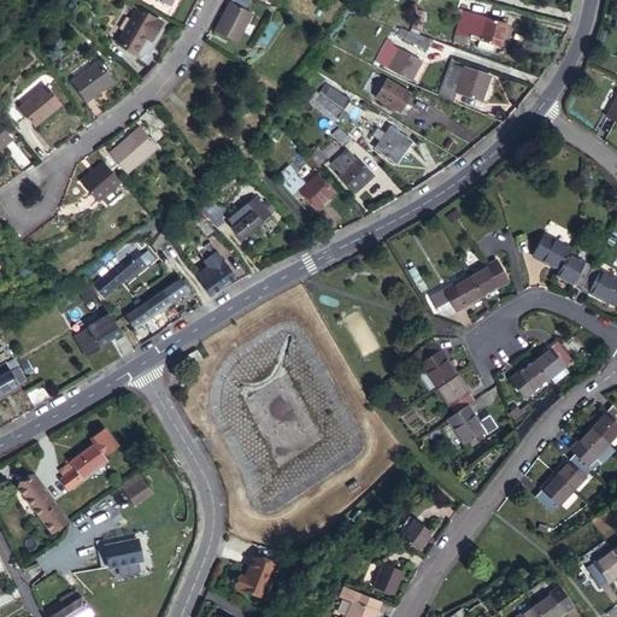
[(231,0),(231,1),(216,30),(236,41),(252,12),(246,9),(250,0),(231,0)]
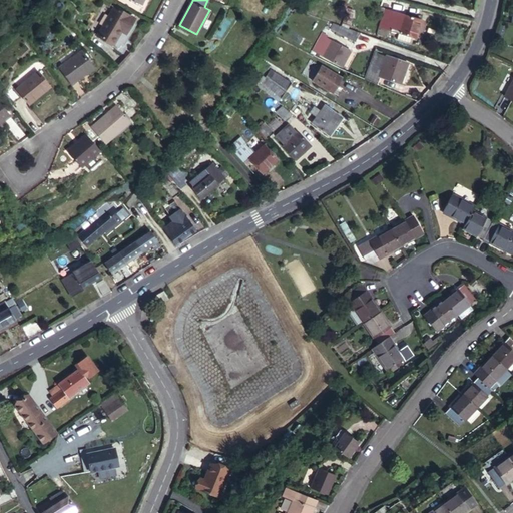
[(387,8),(398,10),(400,1),(395,0),(385,0),(383,7),(387,8)]
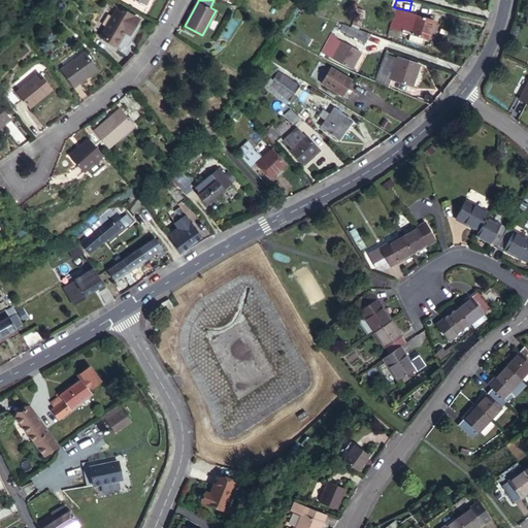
[(418,12),(409,10),(398,8),(393,27),(403,30),(414,32),(414,30),(405,28),(409,13),(418,17),(418,12)]
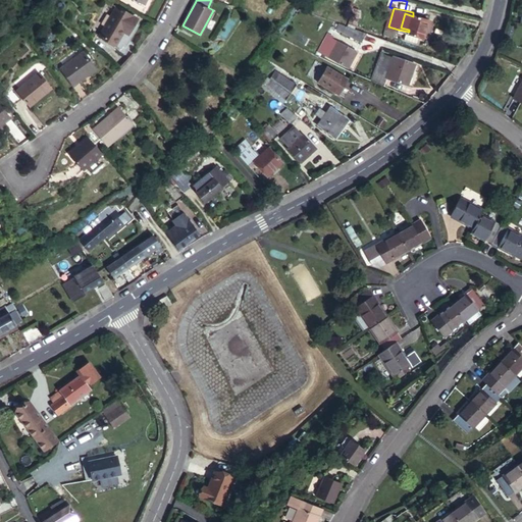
[(126,52),(142,21),(115,9),(101,39),(126,52)]
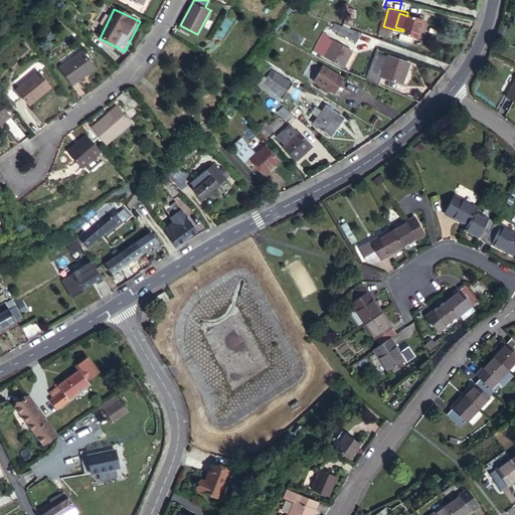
[(351,10),(347,25),(354,27),(360,12),(351,10)]
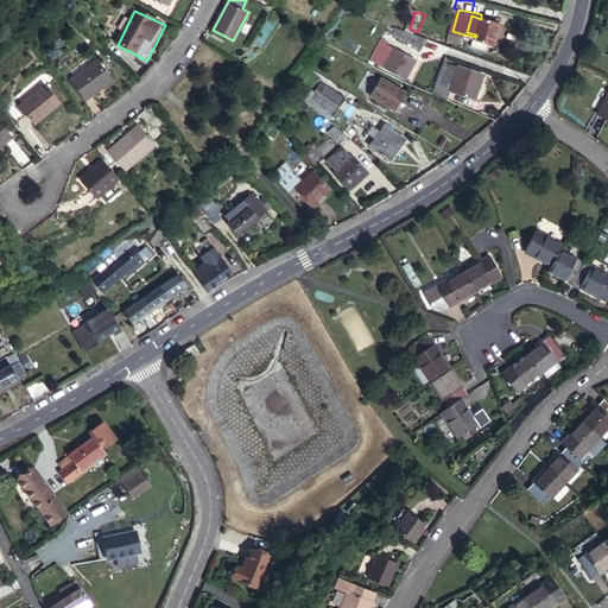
[(502,20),(481,14),(481,19),(472,16),(467,32),(476,35),(476,37),(492,40),(496,43),(502,20)]
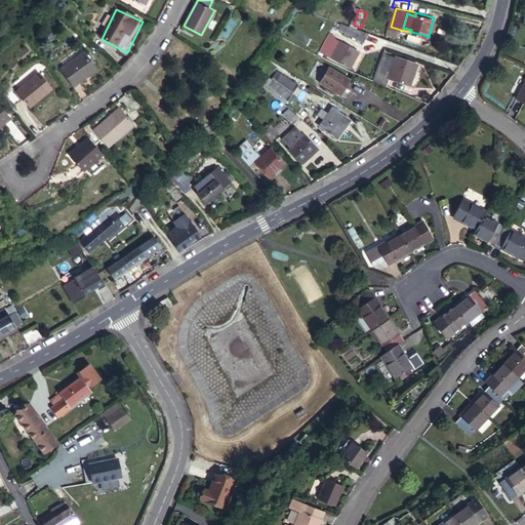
[(352,25),(345,22),(341,28),(348,31),(352,25)]
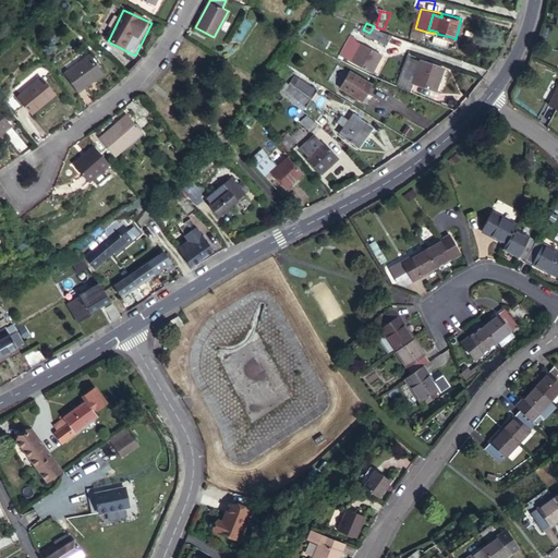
[(374,26),(370,33),(389,44),(396,34),(384,29),(376,27),(374,26)]
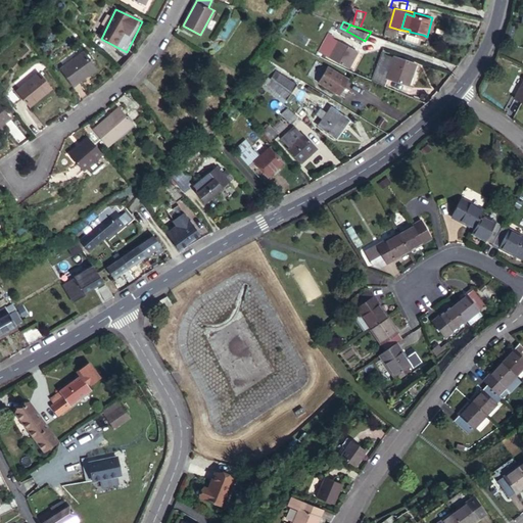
[(399,30),(389,27),(387,35),(396,38),(399,30)]
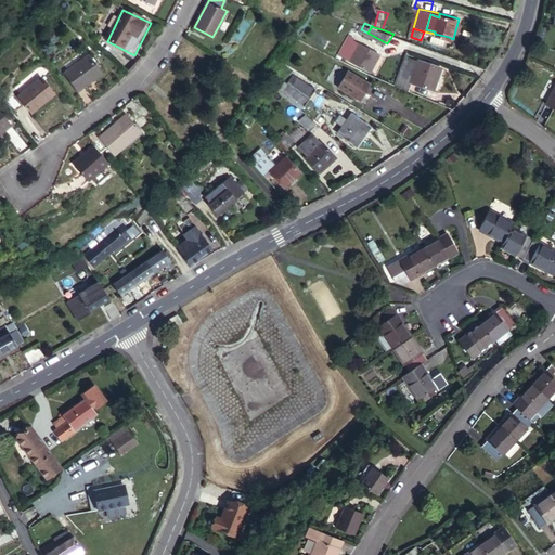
[(361,43),(363,40),(359,38),(360,37),(353,33),(343,52),(353,59),(353,57),(347,53),(356,39),(361,43)]
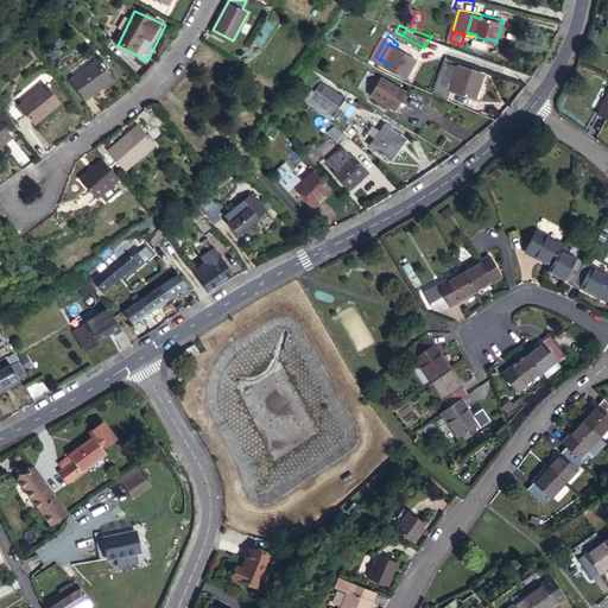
[(492,40),(476,37),(474,46),(489,50),(492,40)]
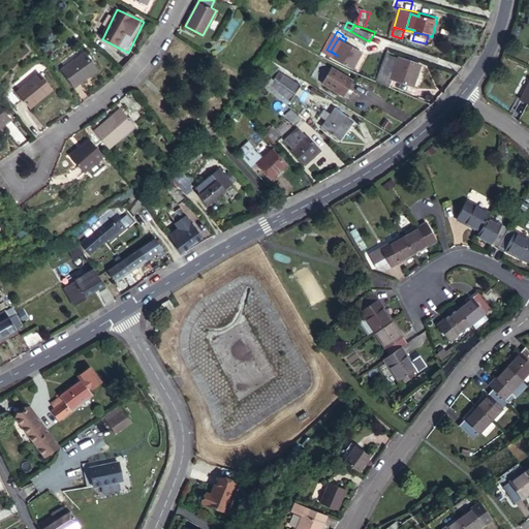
[(364,50),(346,38),(344,41),(339,37),(331,51),(337,55),(337,56),(354,66),(364,50)]
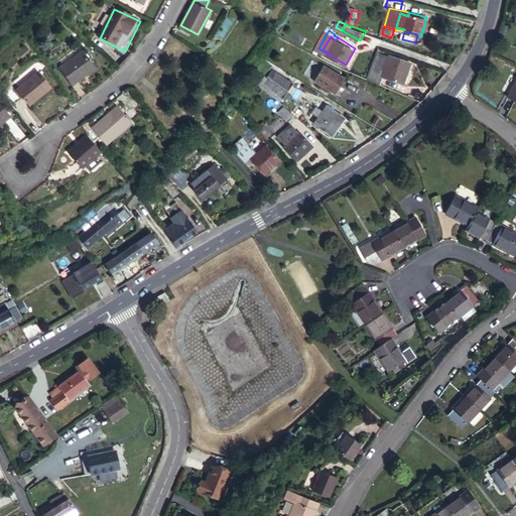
[(96,66),(83,49),(60,69),(73,84),(96,66)]
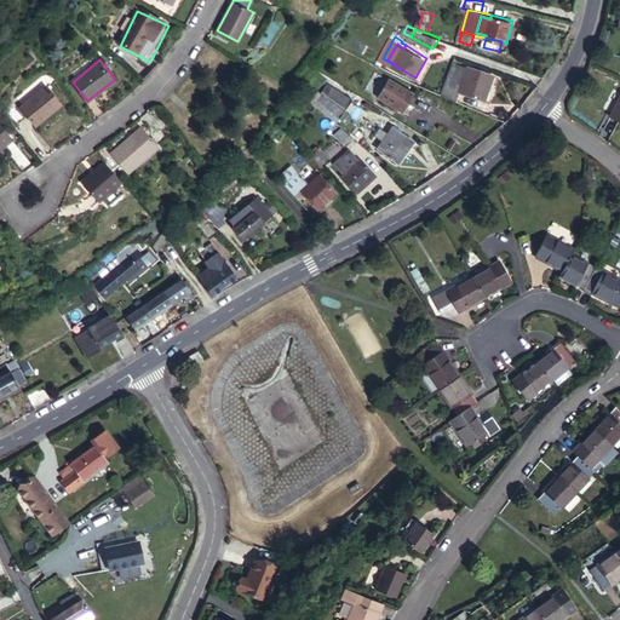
[(458,59),(449,81),(460,85),(470,64),(458,59)]
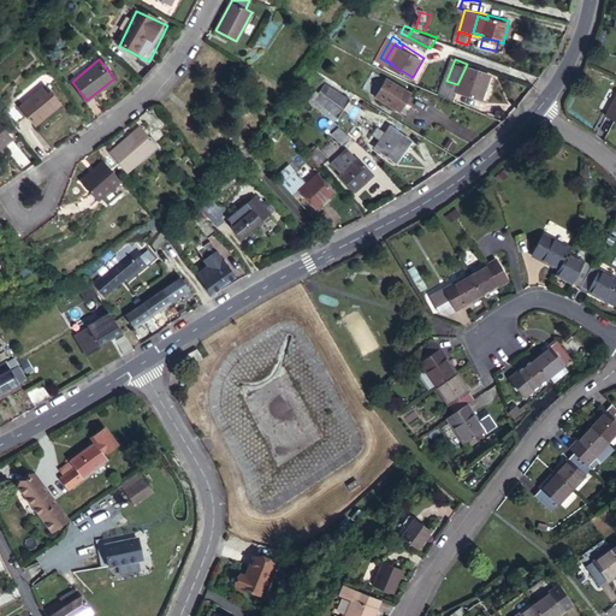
[(456,88),(458,89),(480,98),(491,72),(467,63),(467,64),(457,84),(456,88)]
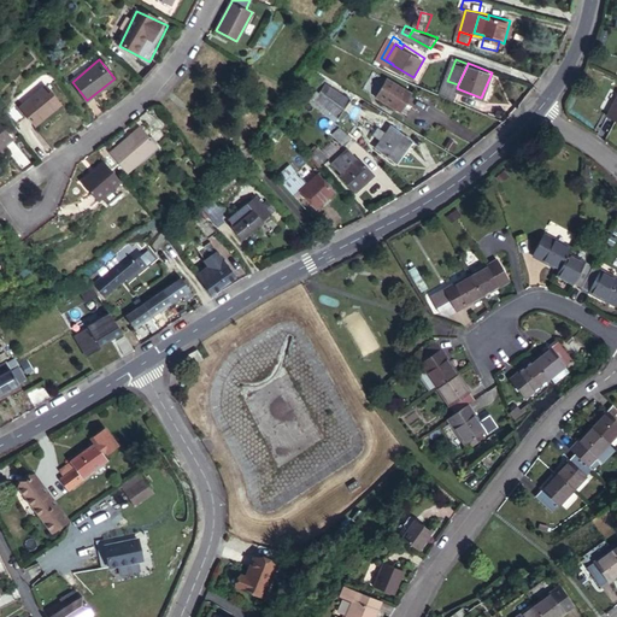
[(405,107),(416,88),(392,75),(381,93),(405,107)]
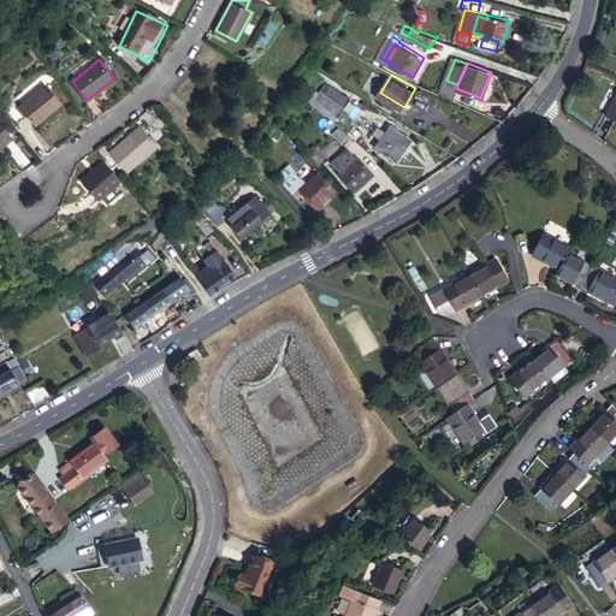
[(442,92),(455,98),(458,89),(456,88),(457,84),(446,81),(442,92)]
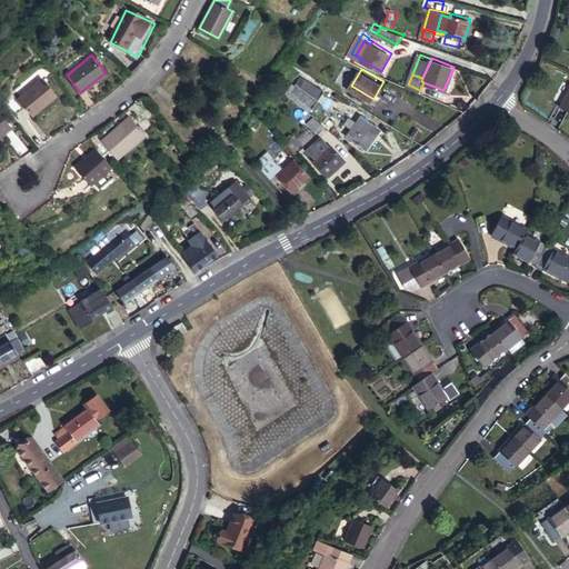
[(326,91),(302,76),(291,93),(315,108),(326,91)]
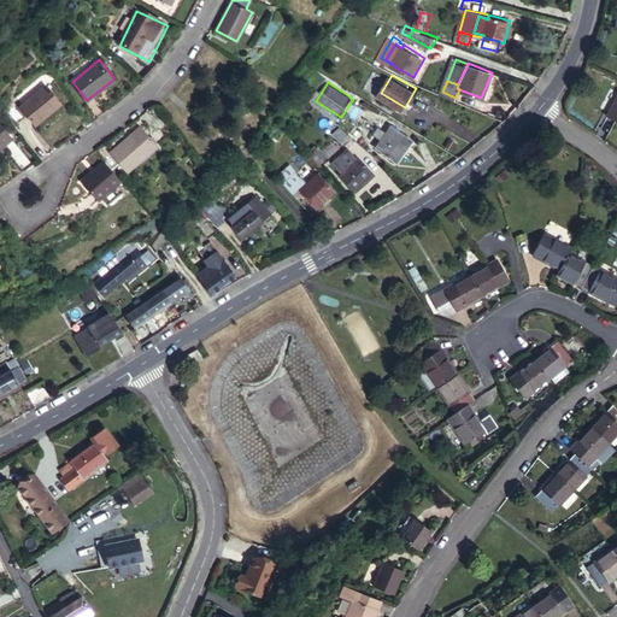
[(62,107),(47,89),(22,109),(36,128),(62,107)]
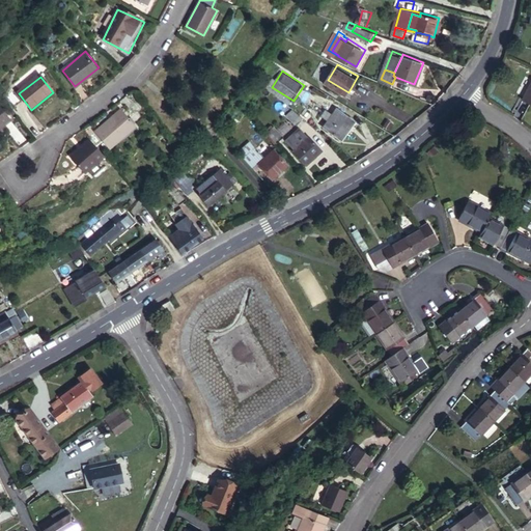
[(0,131),(12,121),(0,105),(0,131)]
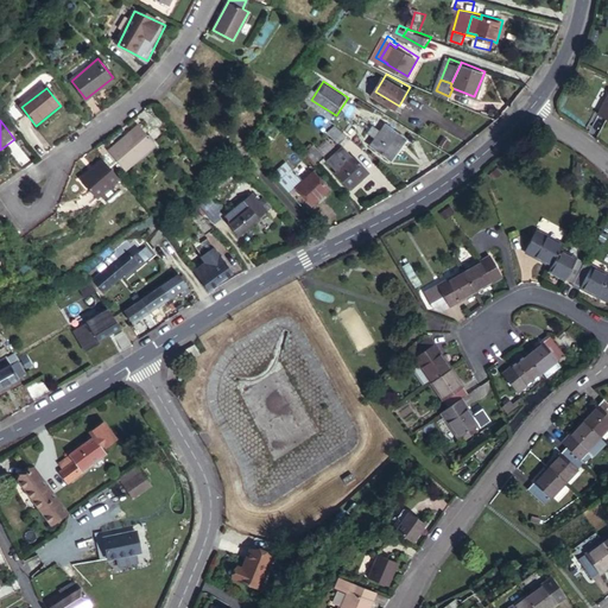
[(162,141),(146,121),(113,146),(128,166),(162,141)]
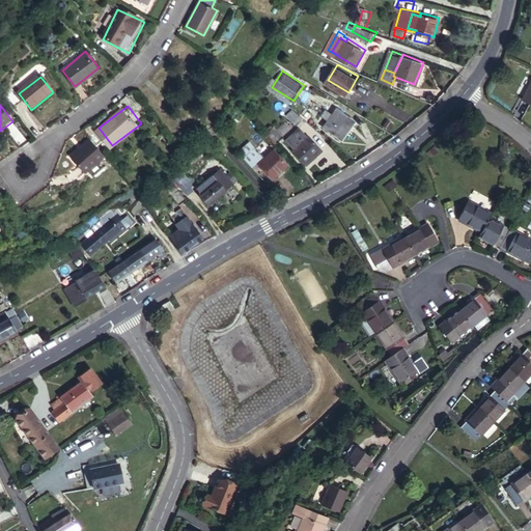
[(297,122),(303,115),(291,106),(285,113),(297,122)]
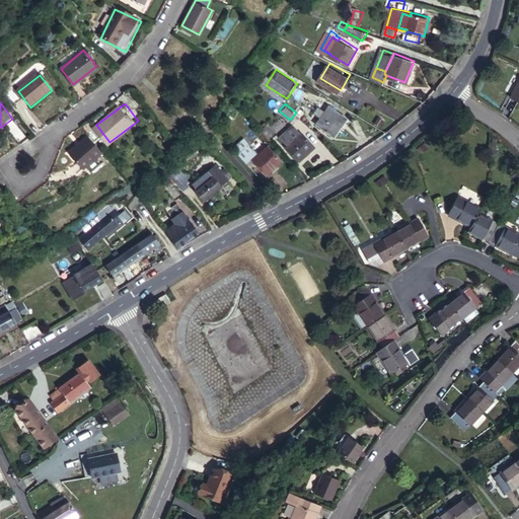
[(324,115),(329,108),(323,104),(319,109),(324,115)]
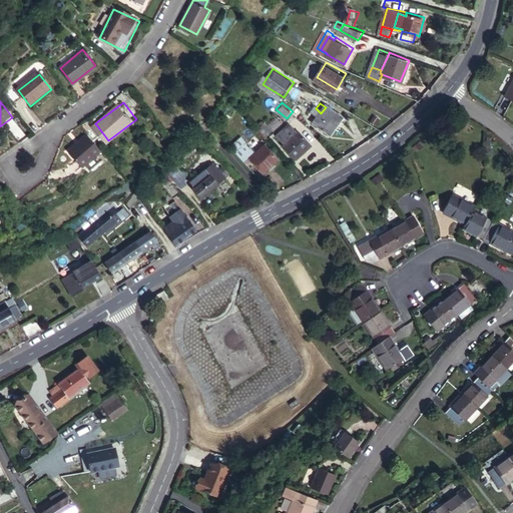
[(329,104),(326,107),(321,113),(315,119),(331,133),(345,117),(329,104)]
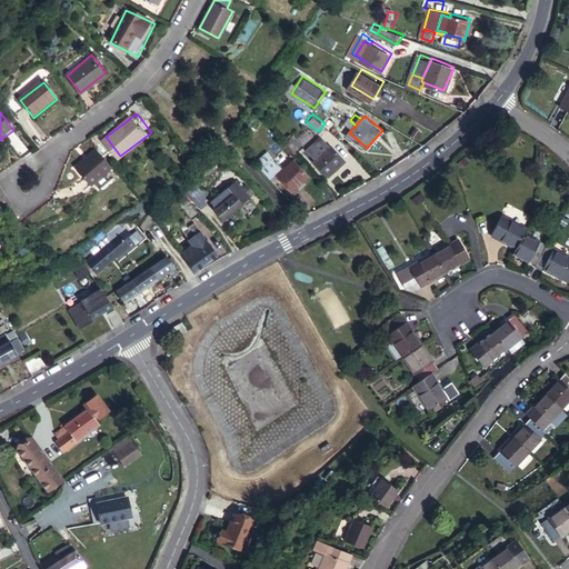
[(295,135),(288,140),(297,151),(305,145),(295,135)]
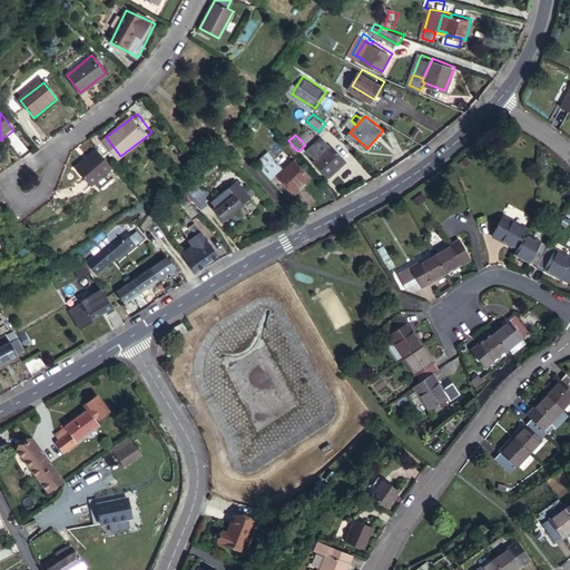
[(332,174),(347,158),(333,143),(332,144),(327,138),(313,151),(317,156),(316,157),(332,174)]
